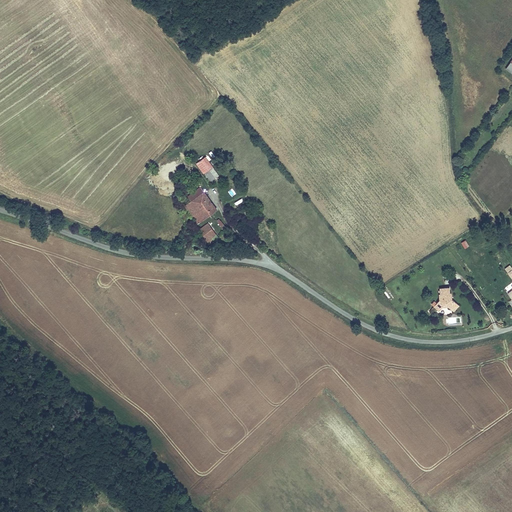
[(209,175),(211,178),(219,172),(209,159),(199,167),(207,177),(209,175)]
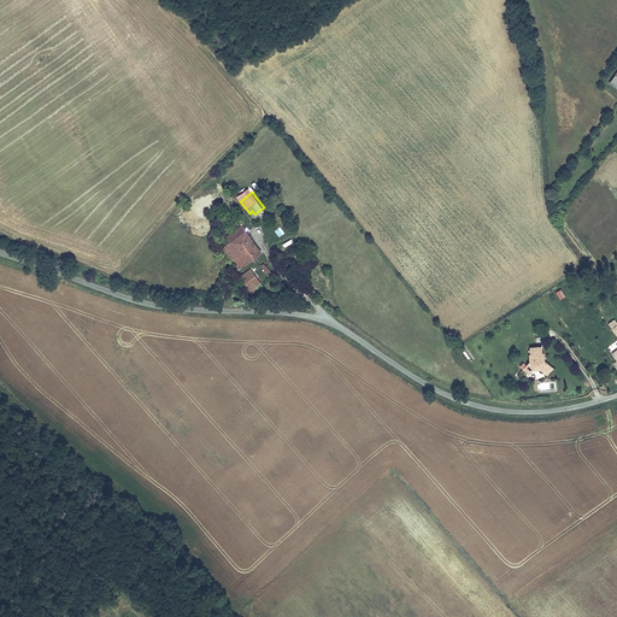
[(264,207),(254,215),(260,223),(270,216),(264,207)]
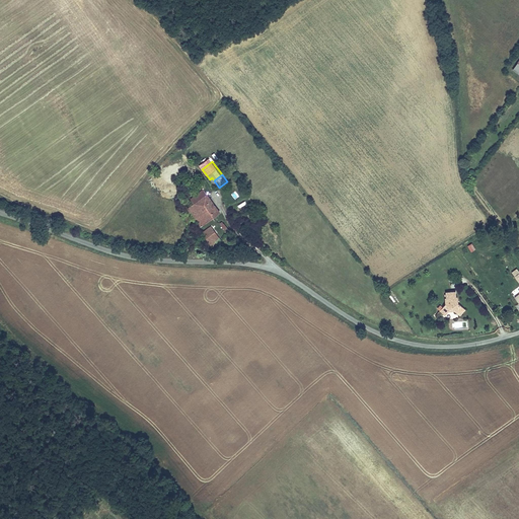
[(194,203),(197,207),(201,213),(214,203),(206,193),(194,203)]
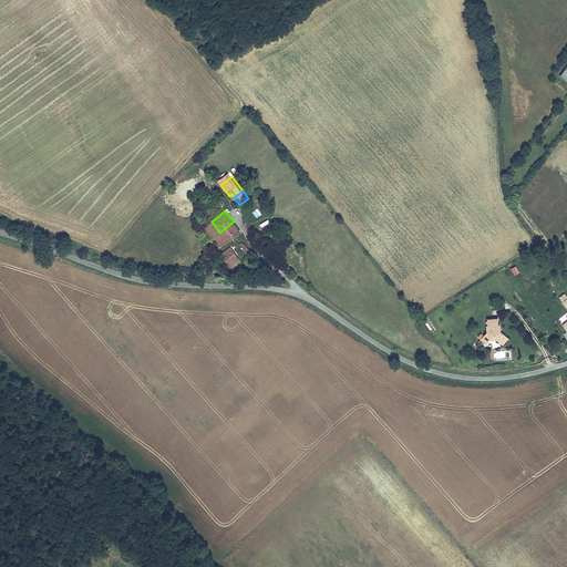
[(208,230),(223,250),(244,236),(234,222),(219,233),(215,226),(208,230)]
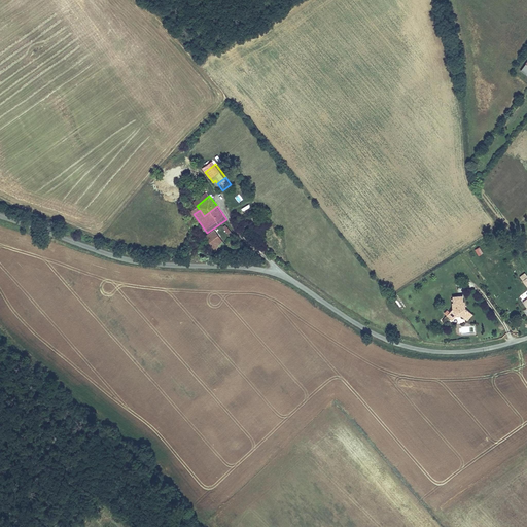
[(224,232),(233,241),(237,238),(234,234),(232,235),(227,230),(224,232)]
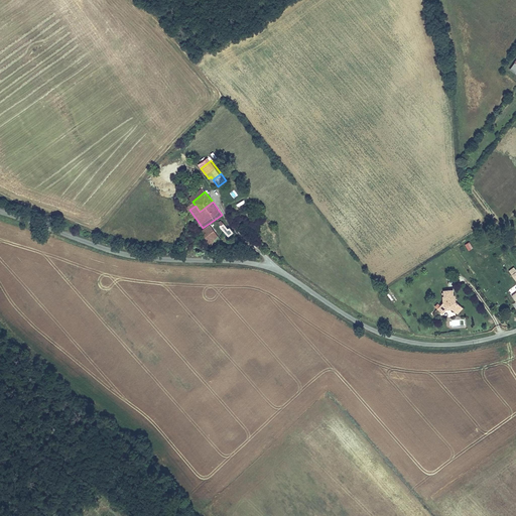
[(479,230),(482,234),(490,230),(487,225),(479,230)]
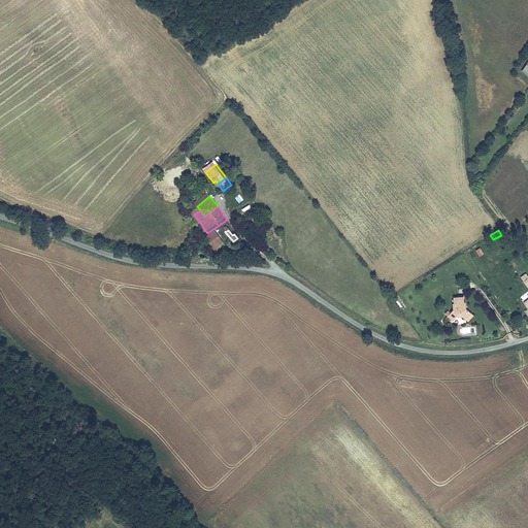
[(216,233),(209,237),(221,253),(227,249),(216,233)]
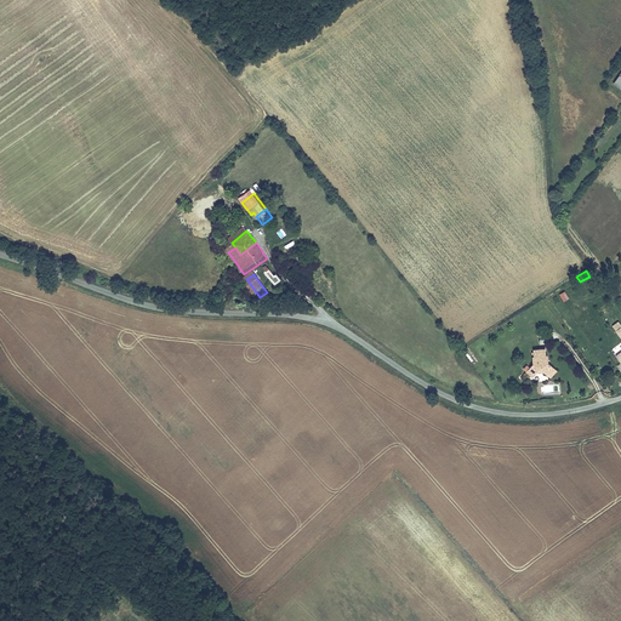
[(565,290),(559,294),(564,302),(569,298),(565,290)]
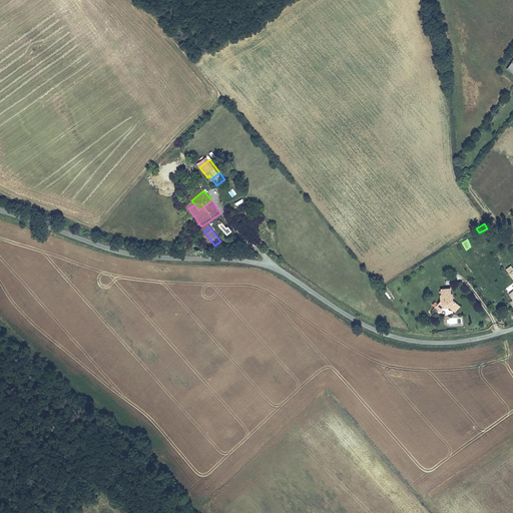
[(509,293),(504,296),(512,307),(512,286),(508,291),(509,293)]
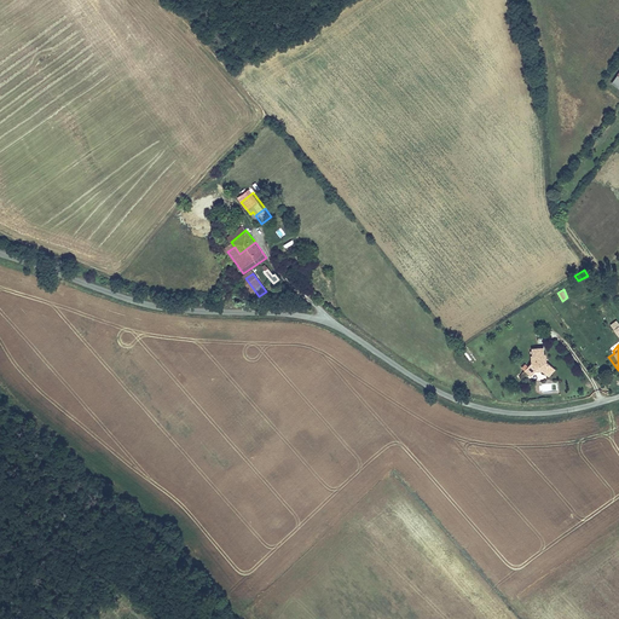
[(526,368),(536,375),(536,374),(542,372),(547,376),(553,368),(548,363),(547,356),(544,356),(544,347),(531,348),(531,357),(528,357),(528,365),(526,368)]
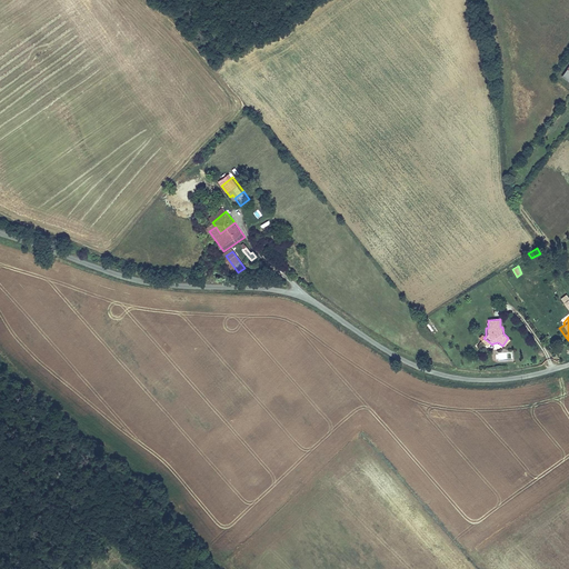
[(492,345),(483,338),(480,342),(488,349),(492,345)]
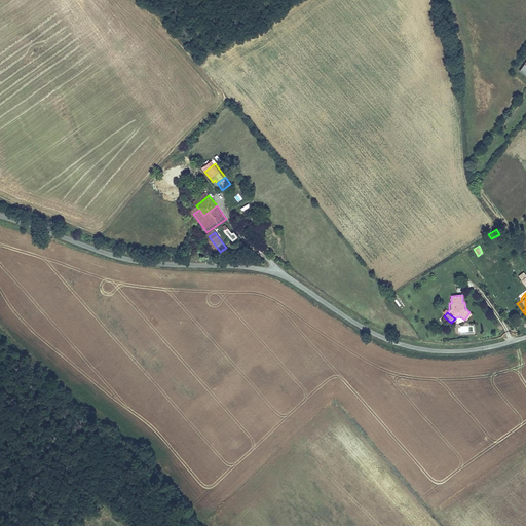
[(470,312),(464,320),(467,322),(473,314),(470,312)]
